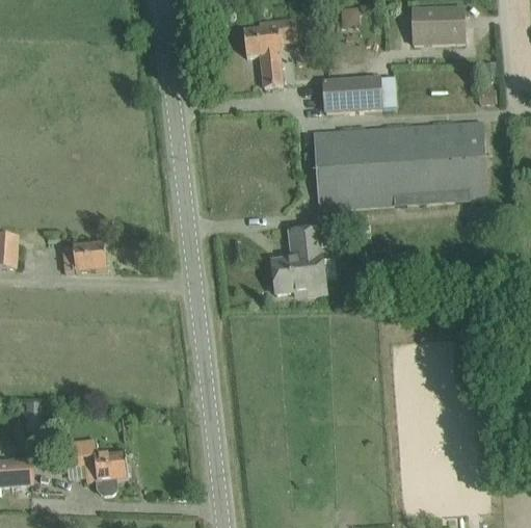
[(469,42),(467,15),(466,5),(412,7),(413,19),(414,45),(469,42)]
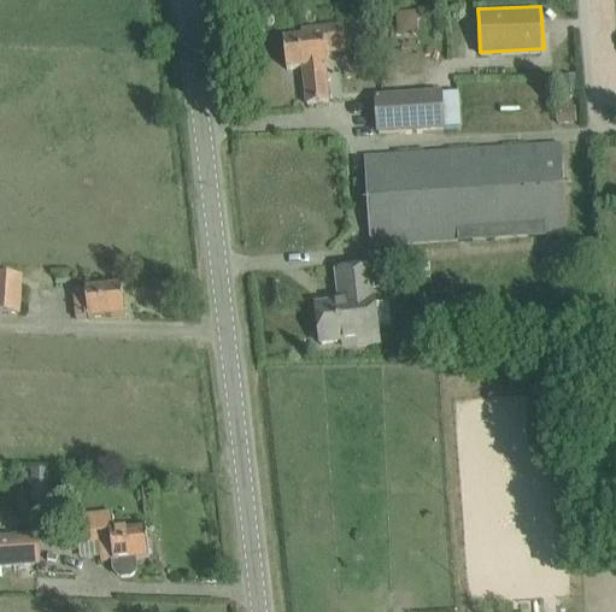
[(342,23),(323,24),(299,27),(300,35),(282,36),(285,66),(301,65),(305,101),(327,99),(324,76),(323,63),(326,63),(324,49),(345,47),(342,23)]
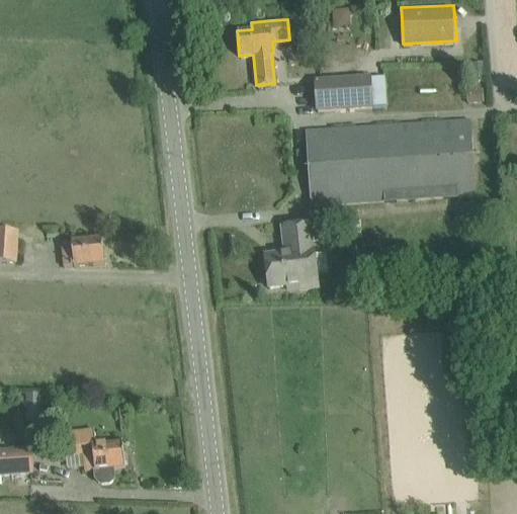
[(384,75),(370,76),(315,79),(317,109),(386,105),(384,75)]
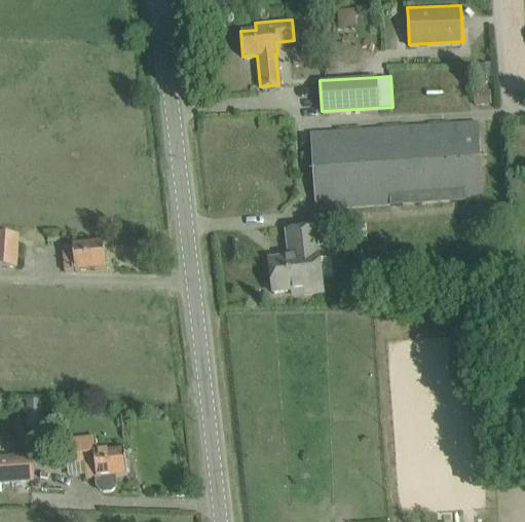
[(474,79),(475,103),(490,103),(488,78),(474,79)]
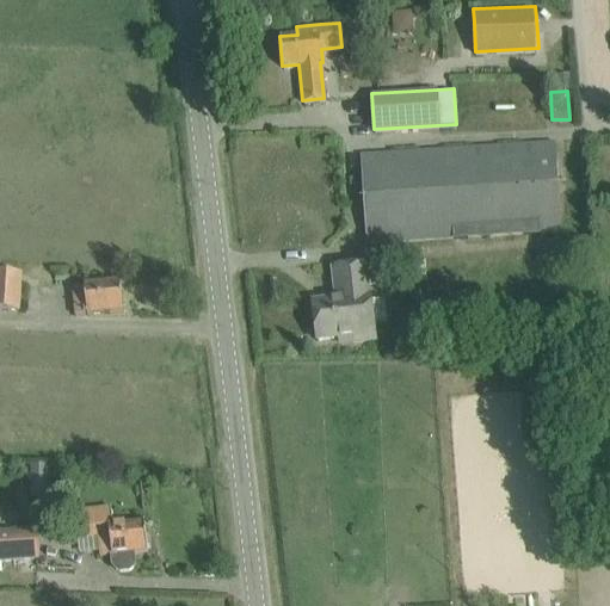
[(554,140),(383,150),(361,152),(365,241),(560,228),(554,140)]
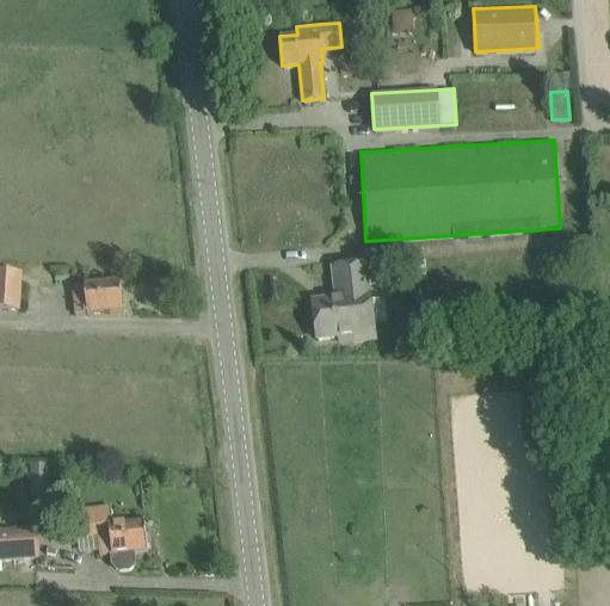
[(373,261),(355,264),(332,266),(336,297),(312,300),(316,338),(351,334),(351,339),(375,336),(370,294),(367,294),(365,283),(375,282),(373,261)]
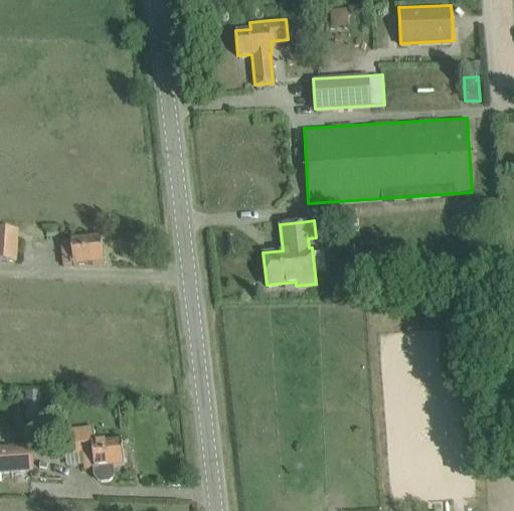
[(0,259),(16,261),(18,227),(0,225),(0,259)]
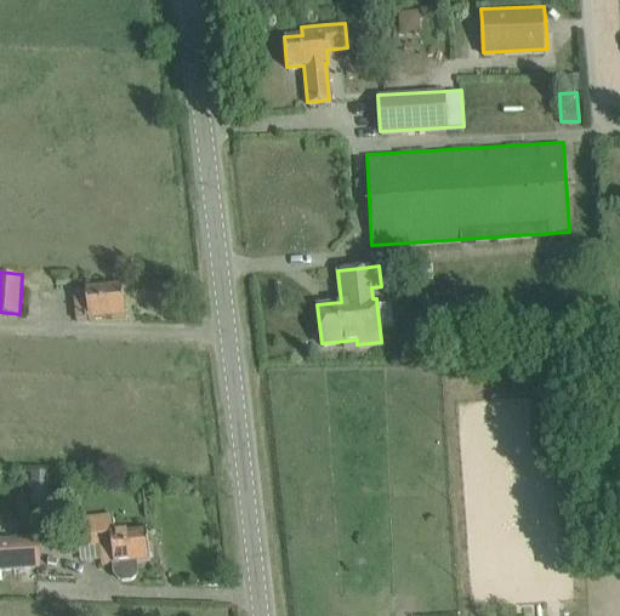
[(121,284),(97,286),(80,289),(80,287),(72,289),(74,315),(85,314),(85,318),(124,314),(121,284)]
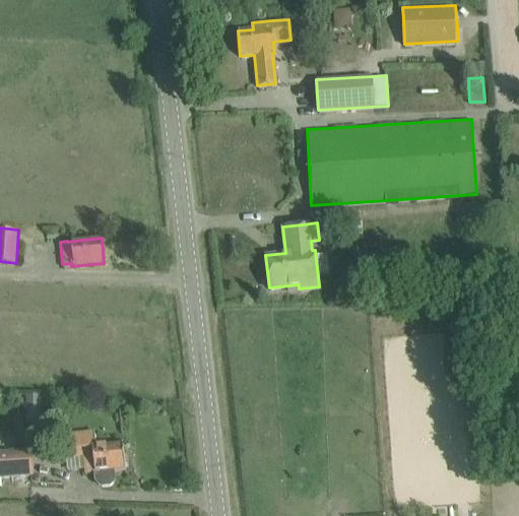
[(25,393),(25,416),(41,416),(41,393),(25,393)]
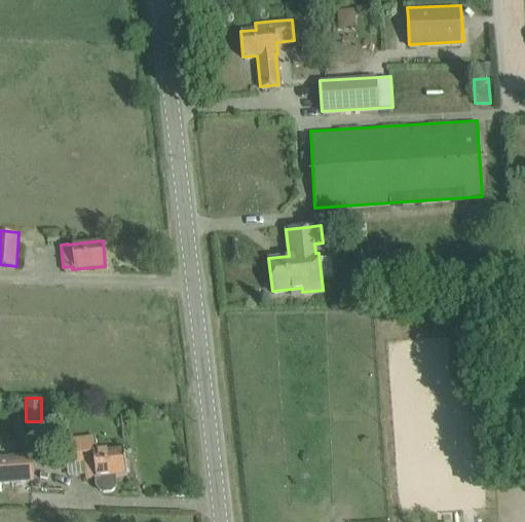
[(95,435),(74,437),(69,438),(61,439),(62,460),(70,459),(70,461),(82,460),(84,477),(95,476),(96,484),(99,488),(102,490),(110,489),(113,487),(114,483),(114,475),(126,473),(123,448),(97,451),(95,435)]
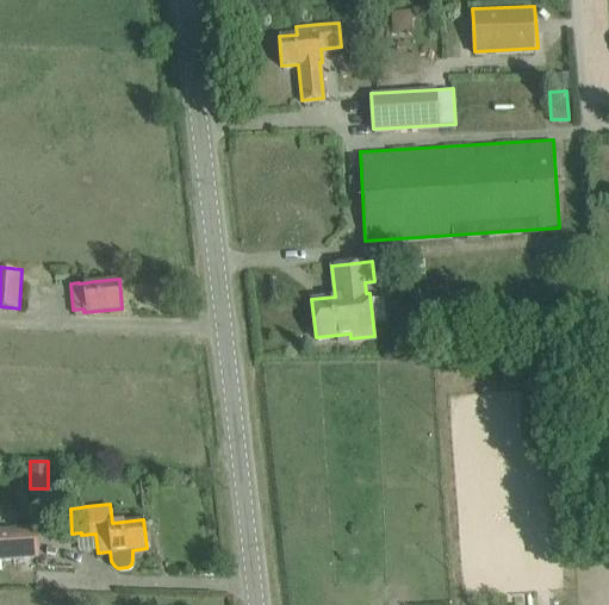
[(0,557),(36,555),(35,528),(0,529),(0,557)]
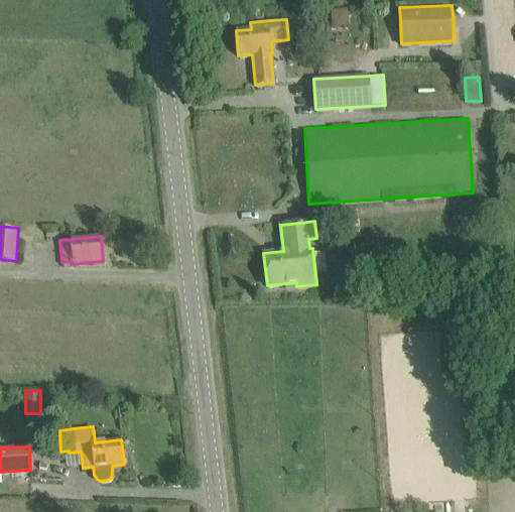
All buildings are outlined.
